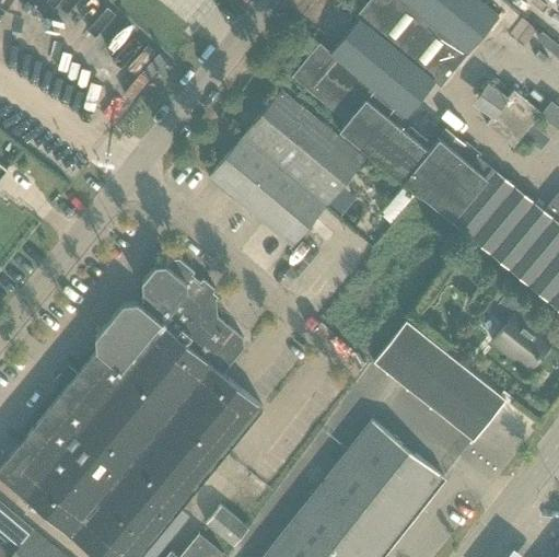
[(330,54),(405,115),(407,117),(434,82),(441,88),(499,18),(477,0),(371,0),(356,19),(358,21),(330,54)]
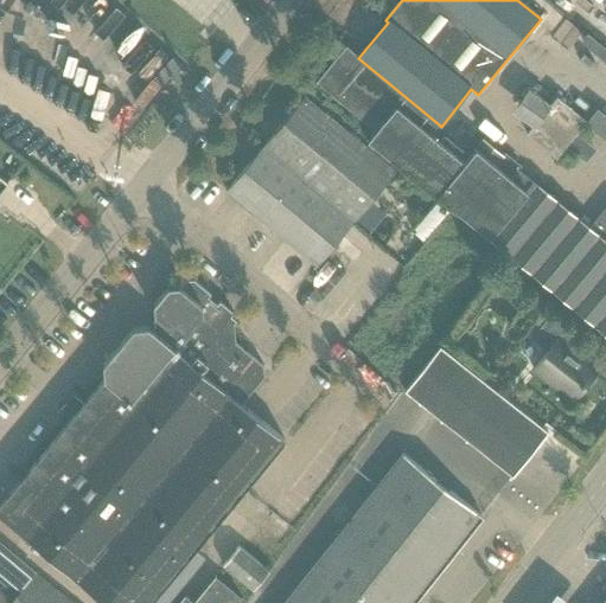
[(437,199),(438,197),(454,211),(433,237),(457,257),(479,231),(482,232),(482,231),(605,333),(605,209),(588,231),(520,174),(514,181),(497,167),(503,160),(483,142),(465,165),(429,136),(439,124),(358,58),(346,49),(317,84),(376,133),(368,141),(437,199)]
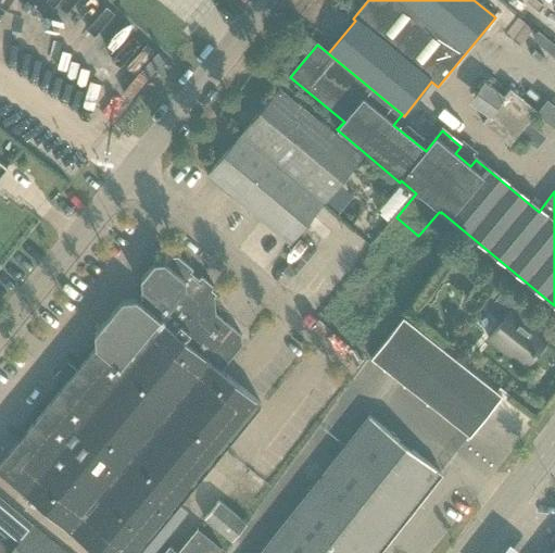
[(290,246),(328,199),(362,159),(280,91),(209,177),(290,246)]
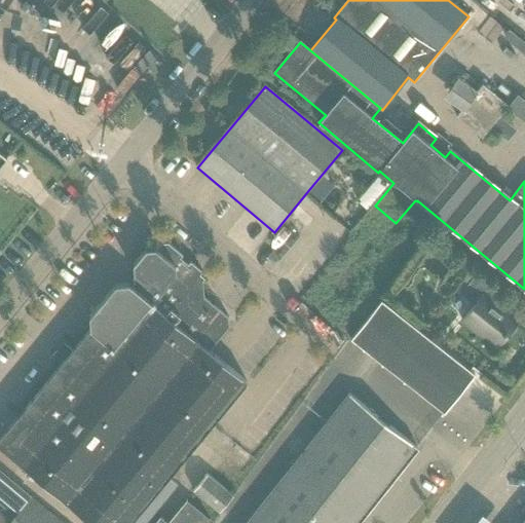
[(481,139),(508,107),(483,87),(457,119),(481,139)]
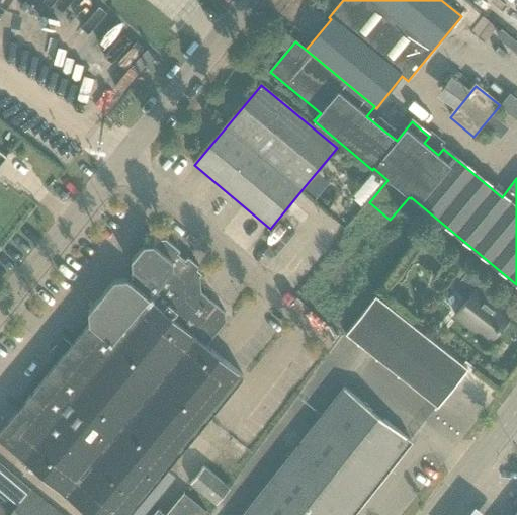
[(501,112),(516,126),(516,103),(513,99),(501,112)]
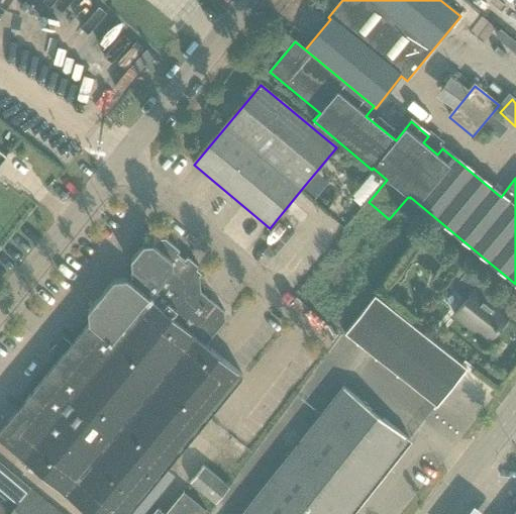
[(58,346),(66,353),(0,432),(0,438),(90,513),(145,513),(177,478),(168,470),(244,378),(206,346),(226,323),(225,313),(201,294),(200,279),(202,276),(198,272),(200,269),(188,260),(186,262),(178,255),(180,252),(166,241),(159,241),(153,246),(144,246),(131,262),(132,280),(130,283),(126,280),(72,346),(63,339),(58,346)]
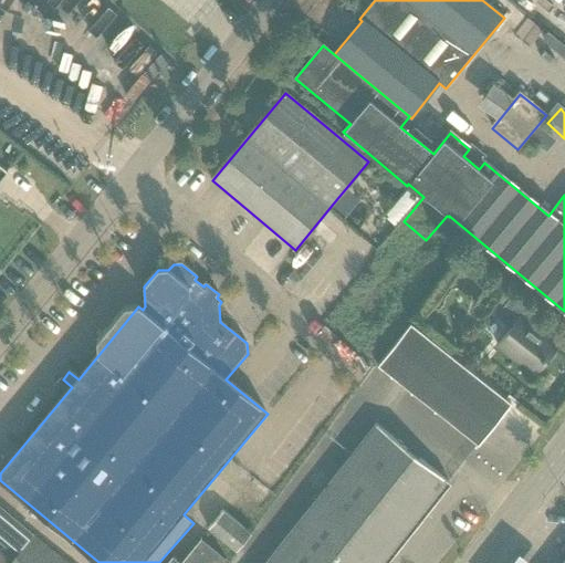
[(510,329),(497,345),(513,358),(514,356),(536,373),(555,348),(529,326),(536,316),(513,296),(497,318),(510,329)]
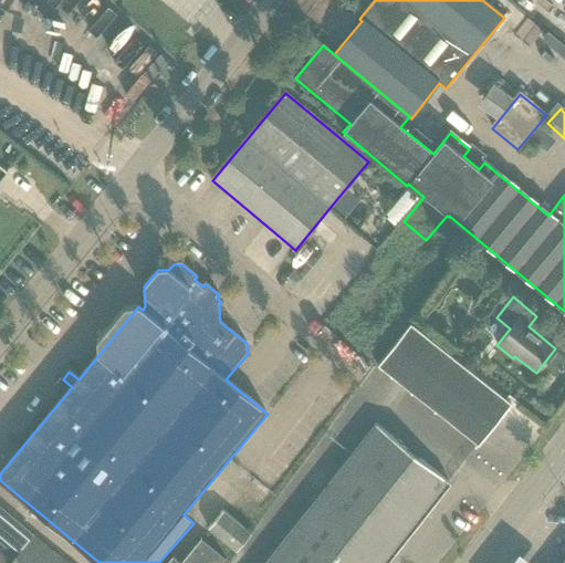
[(512,405),(410,324),(377,367),(479,448),(512,405)]
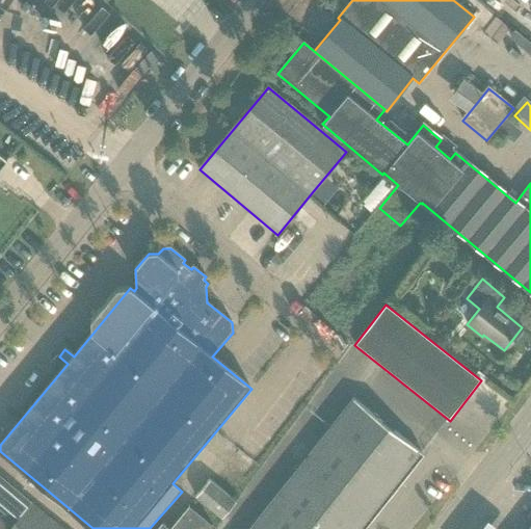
[(361,528),(422,453),(353,399),(249,528),(361,528)]
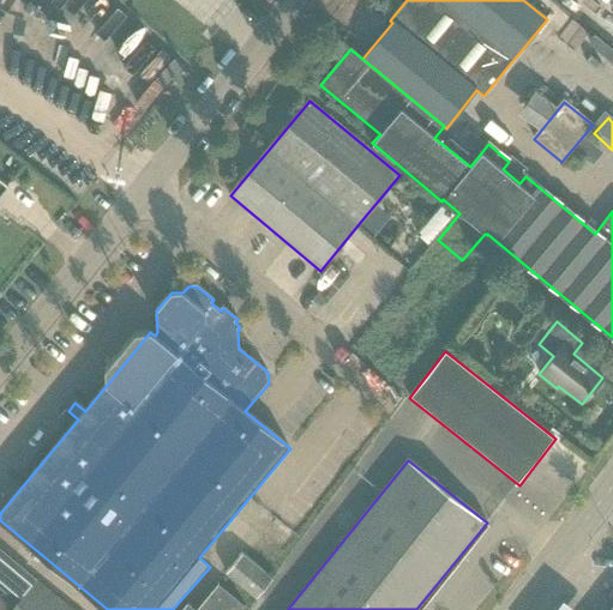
[(0,586),(19,603),(35,583),(0,551),(0,586)]
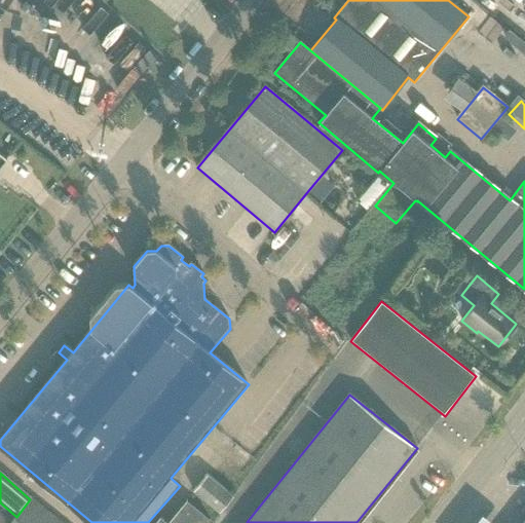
[(221,514),(233,498),(233,496),(208,477),(194,493),(221,514)]
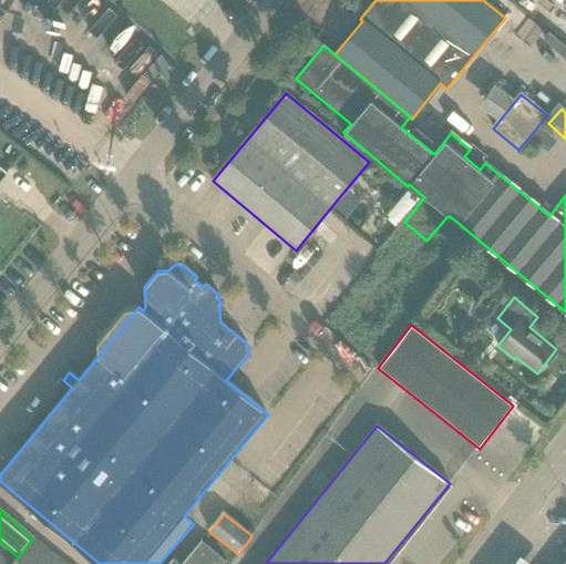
[(64,563),(33,539),(18,557),(16,559),(12,563),(64,563)]
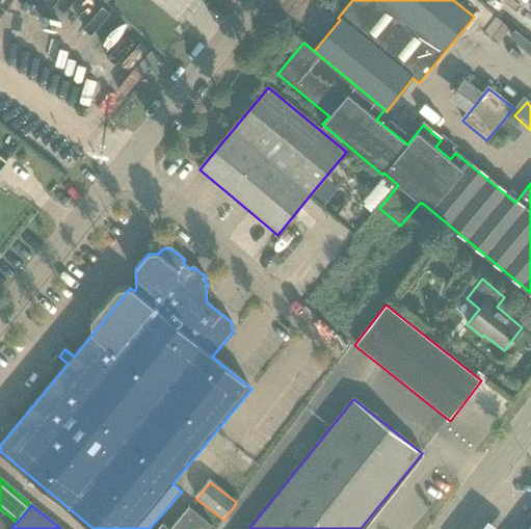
[(164,524),(160,528),(209,528),(212,525),(191,508),(175,528),(169,528),(164,524)]
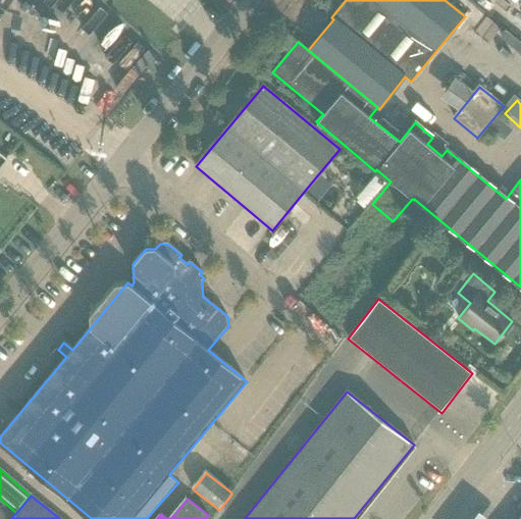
[(481,506),(471,518),(498,518),(495,516),(481,506)]
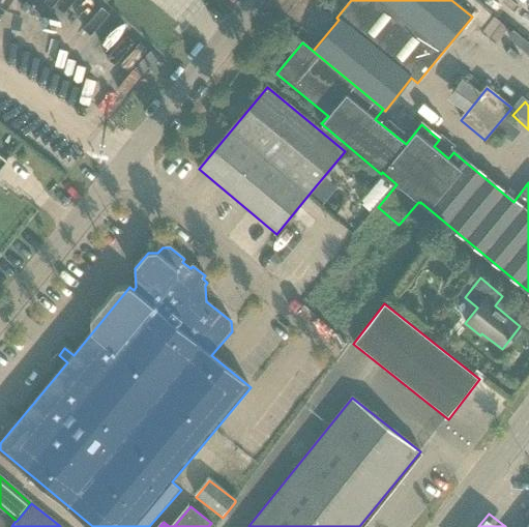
[(0,516),(0,526),(11,526),(0,516)]
